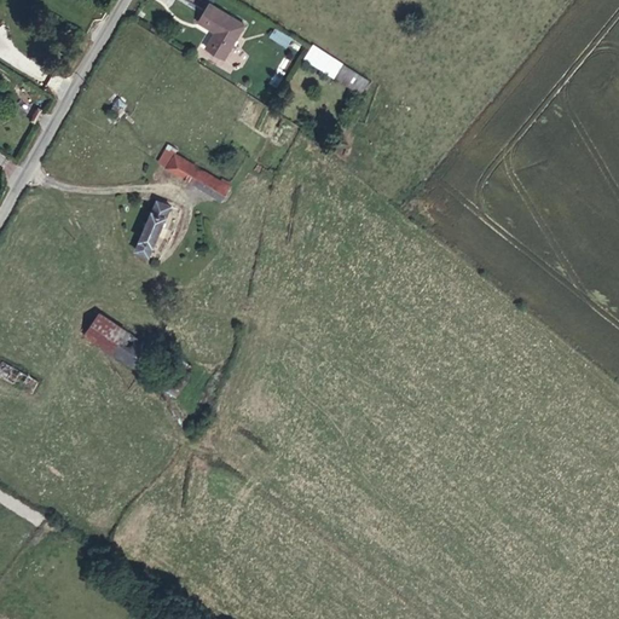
[(212,18),(201,35),(218,46),(208,62),(226,73),(247,40),(212,18)]
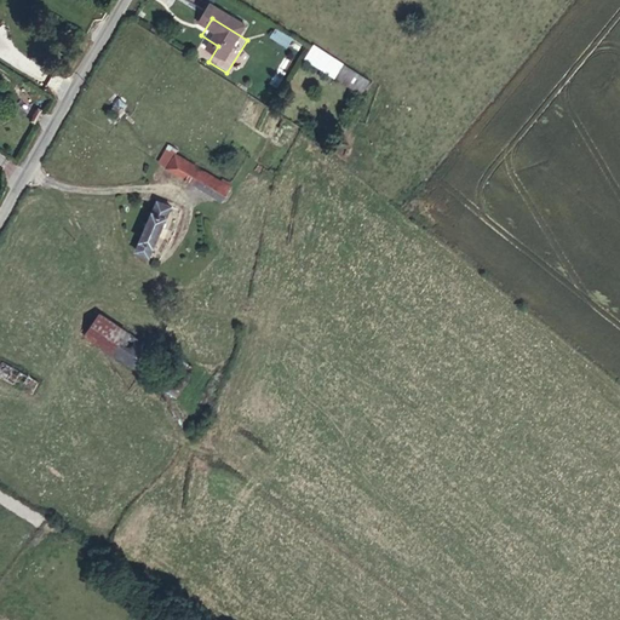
[(333,76),(343,61),(313,42),(304,57),(333,76)]
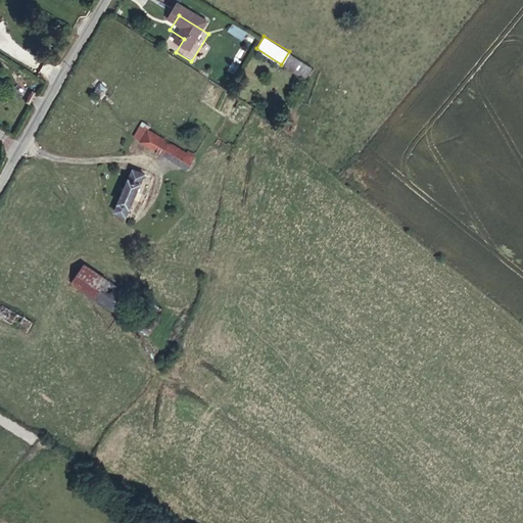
[(282,64),(304,79),(312,66),(289,52),(282,64)]
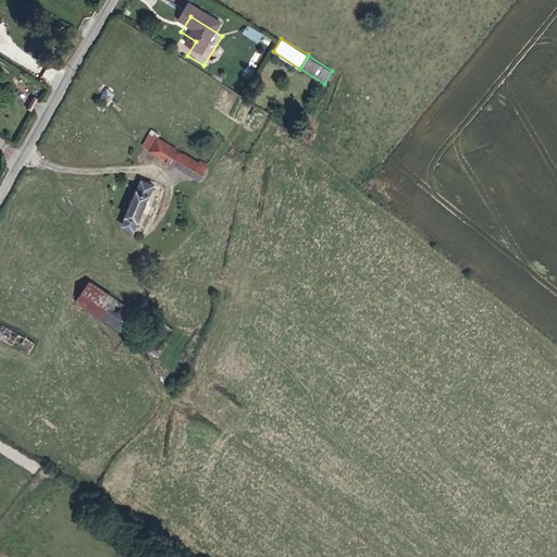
[(127,118),(116,111),(110,121),(121,127),(127,118)]
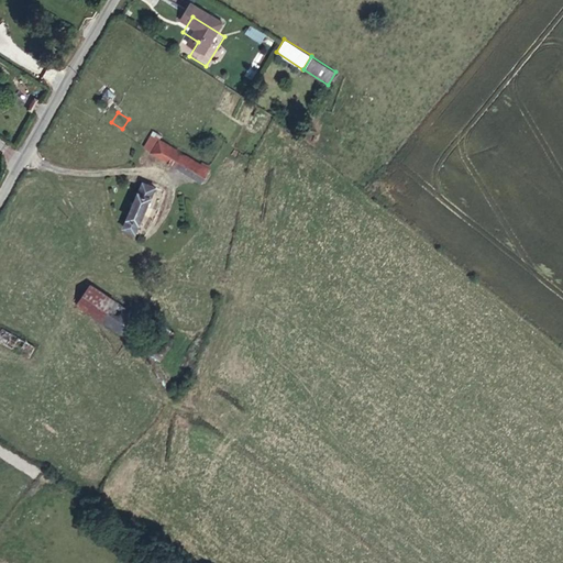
[(199,202),(209,188),(196,179),(198,175),(192,172),(189,176),(163,157),(154,172),(199,202)]
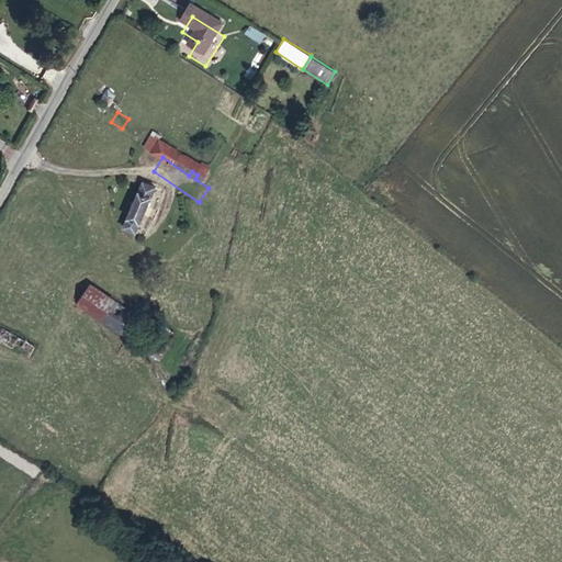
[(158,202),(148,198),(125,237),(136,243),(158,202)]
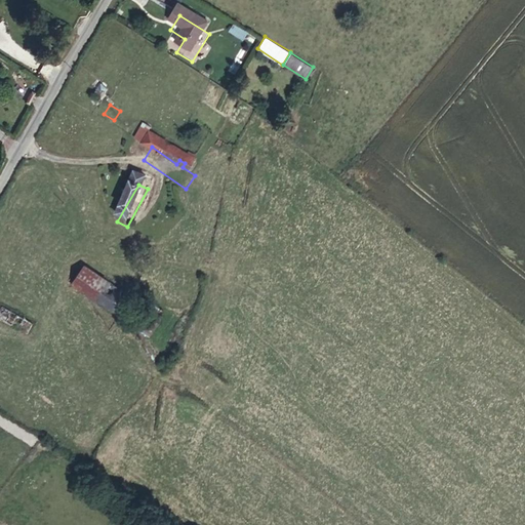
[(125,333),(142,312),(126,299),(122,305),(83,275),(76,285),(104,308),(99,313),(125,333)]
